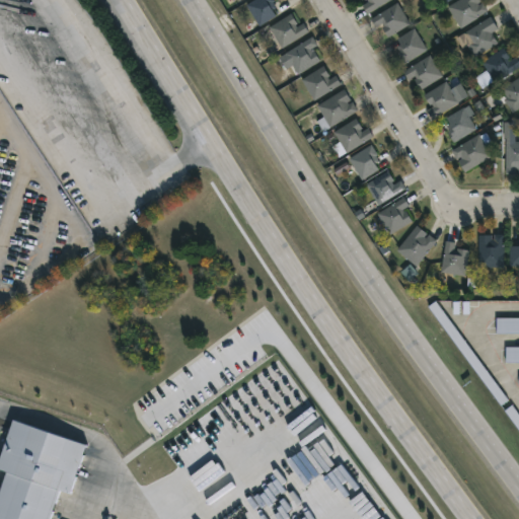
[(261,24),(258,25),(245,4),(251,0),(276,0),(273,2),(276,6),(272,9),(275,15),(261,24)]
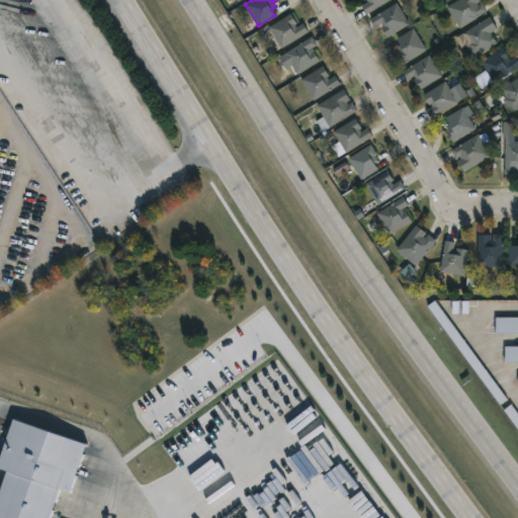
[(386,0),(366,13),(361,5),(368,0),(386,0)]
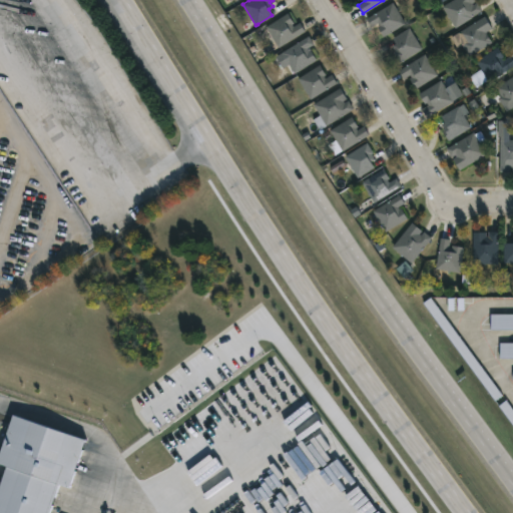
[(476,0),(472,3),(473,4),(477,2),(482,10),(456,28),(442,6),(451,0),(476,0)]
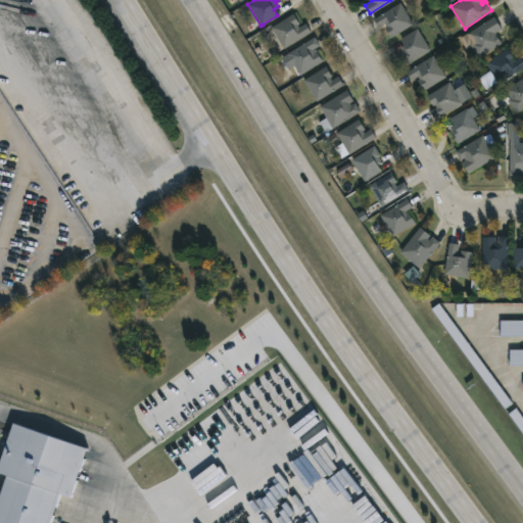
[(400,2),(414,24),(391,37),(385,27),(386,26),(385,22),(378,27),(373,17),(400,2)]
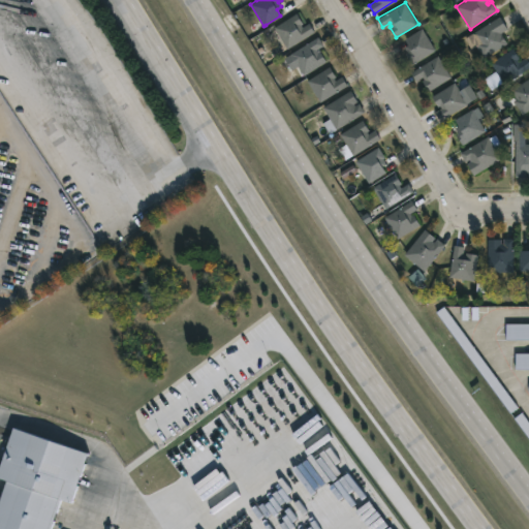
[(301,27),(308,23),(313,32),(286,49),(273,27),(296,13),(302,24),(300,25),(301,27)]
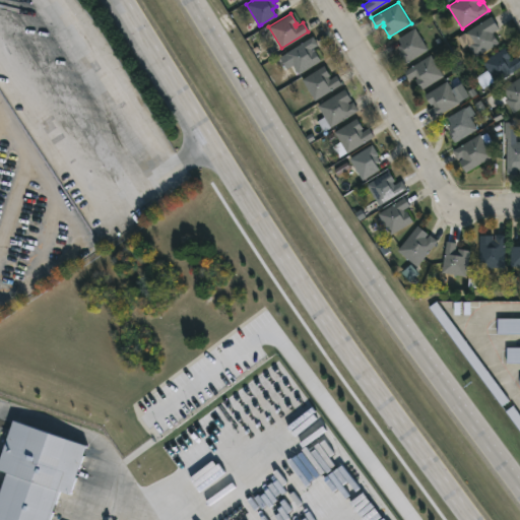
[(499,42),(475,57),(467,44),(470,42),(465,33),(491,15),(499,27),(493,31),(499,42)]
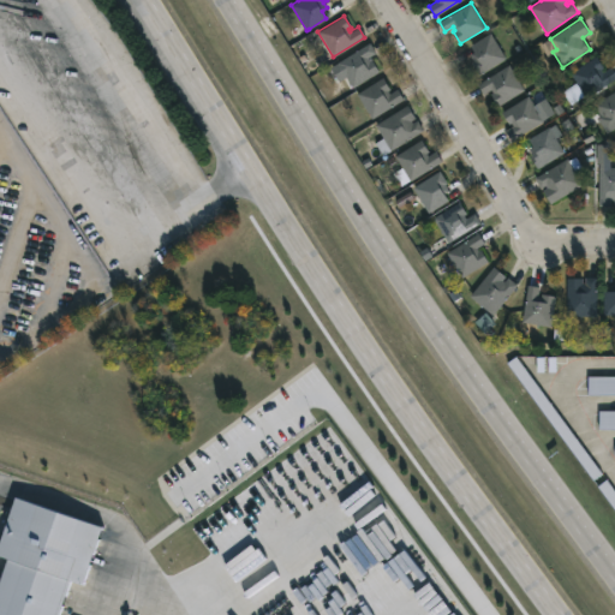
[(508,58),(481,75),(472,63),(475,60),(471,54),(475,52),(471,46),(491,33),(508,58)]
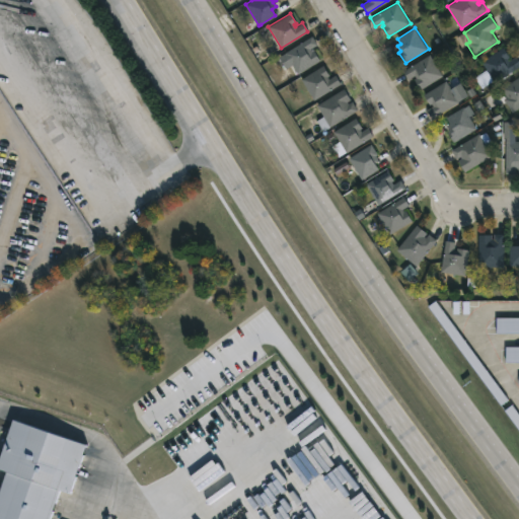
[(309,49),(311,51),(313,50),(319,60),(296,74),(284,52),(311,35),(316,45),(309,49)]
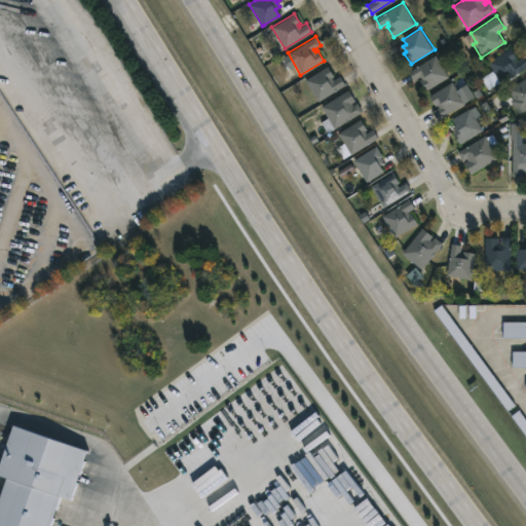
[(516,61),(523,57),(525,62),(525,68),(501,83),(488,62),(511,47),(517,59),(515,60),(516,61)]
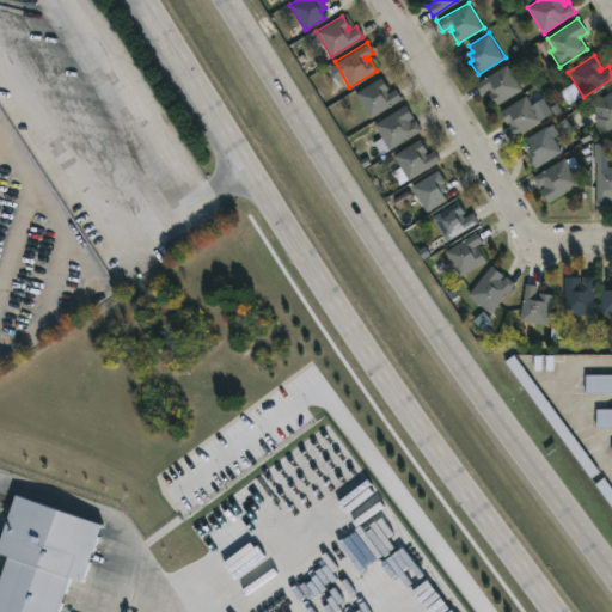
[(507,63),(522,89),(496,105),(489,92),(491,91),(489,89),(482,93),(476,84),(507,63)]
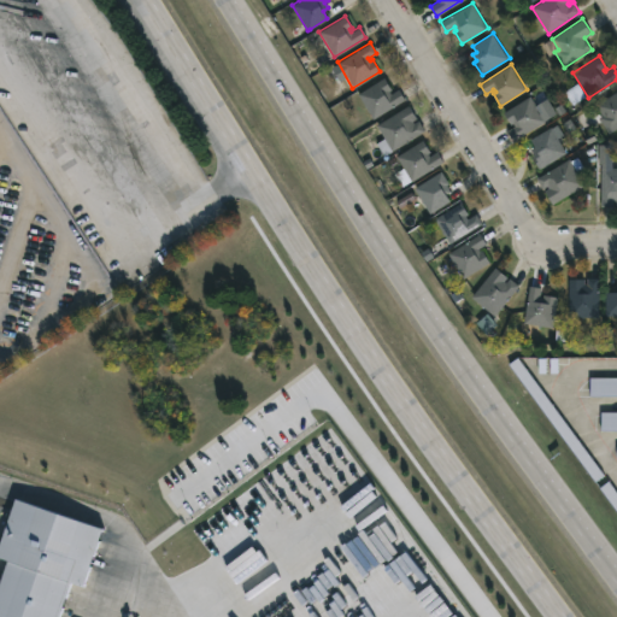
[(391,94),(399,89),(406,100),(372,119),(358,94),(385,77),(392,90),(389,92),(391,94)]
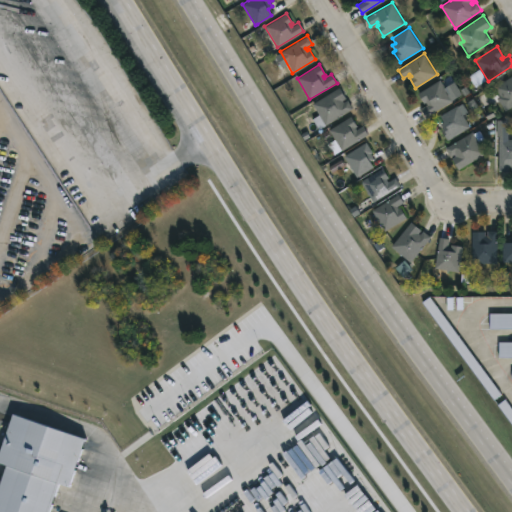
[(511,105),(505,110),(497,98),(500,96),(494,86),(511,75),(511,105)]
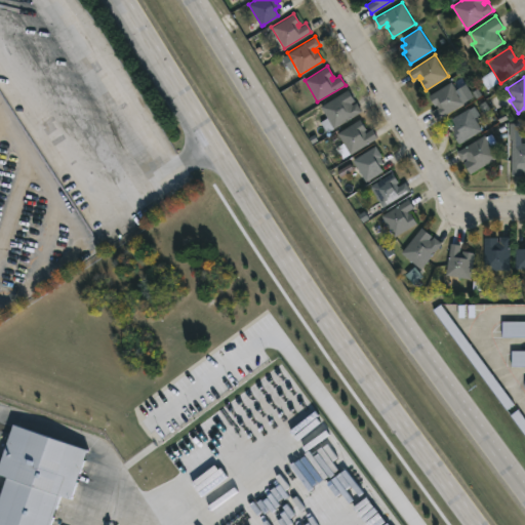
[(465,104),(437,120),(432,111),(439,107),(437,105),(434,107),(428,96),(451,82),(465,104)]
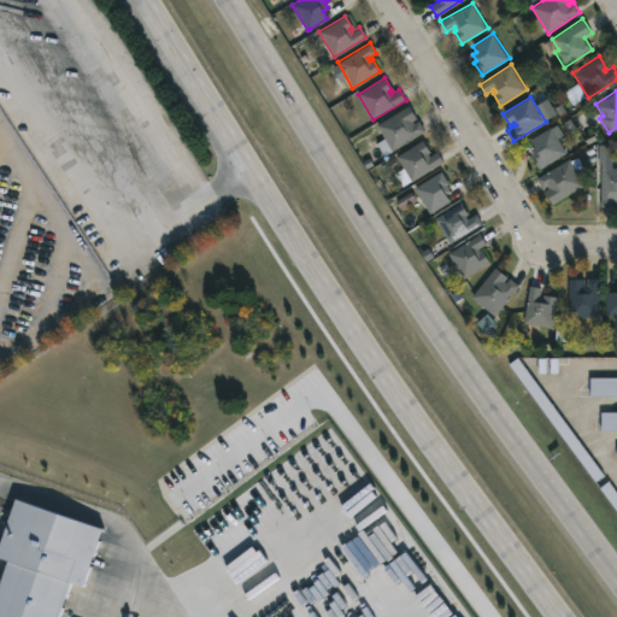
[(413,123),(419,121),(425,131),(392,152),(376,125),(409,105),(417,118),(412,122),(413,123)]
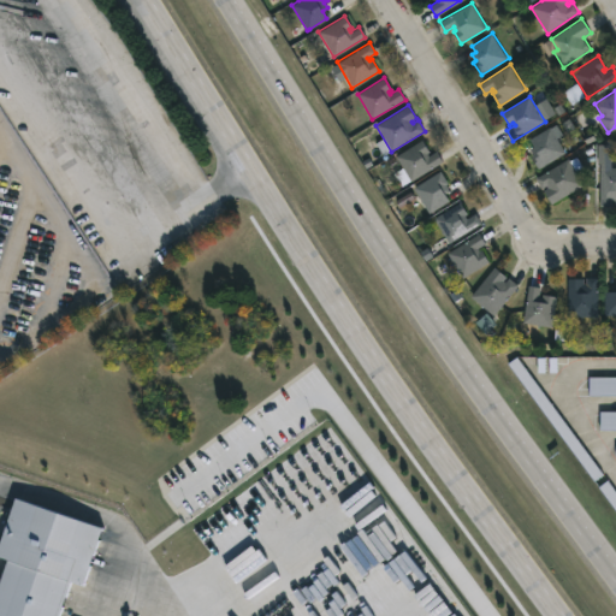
[(566,153),(537,169),(531,157),(534,154),(531,148),(534,146),(531,140),(554,125),(560,136),(557,137),(566,153)]
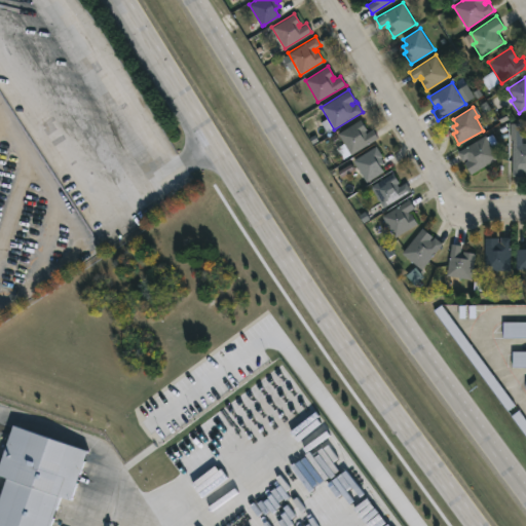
[(366,133),(373,129),(378,138),(350,155),(337,134),(361,119),(367,129),(365,130),(366,133)]
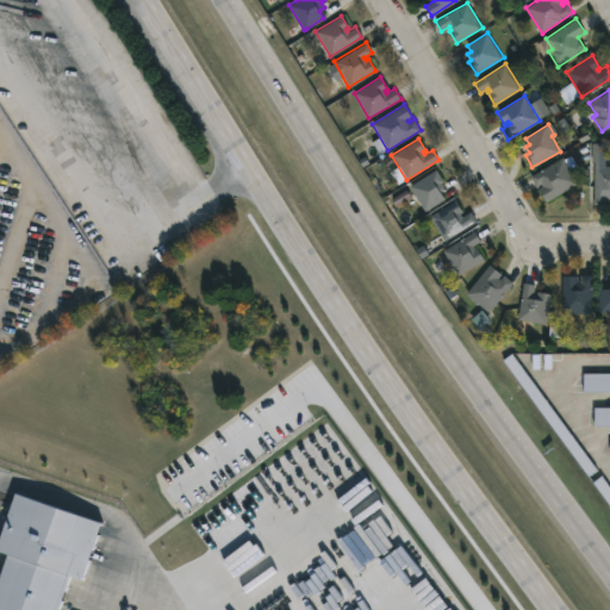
[(578,184),(546,203),(537,188),(543,186),(542,184),(536,186),(530,176),(562,156),(578,184)]
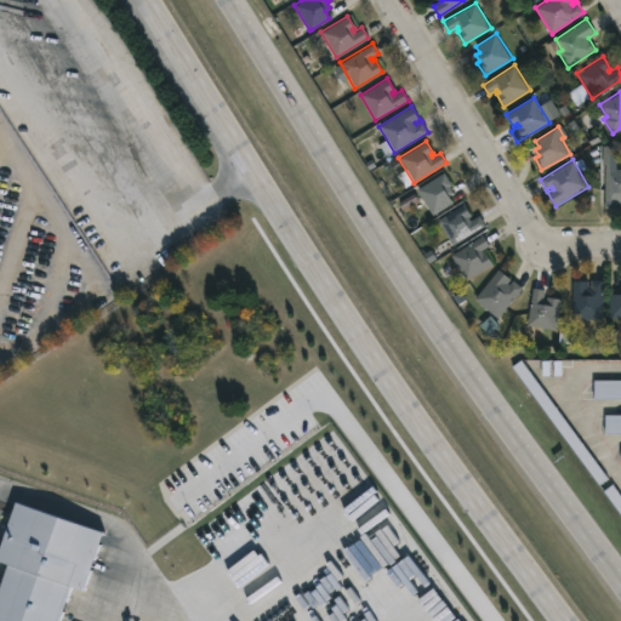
[(620,169),(620,206),(620,201),(617,201),(617,208),(605,206),(605,169),(620,169)]
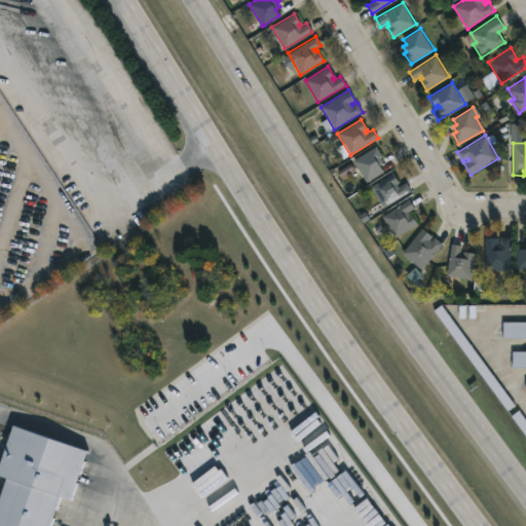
[(383,172),(366,182),(352,160),(376,145),(383,156),(380,158),(383,163),(379,165),(383,172)]
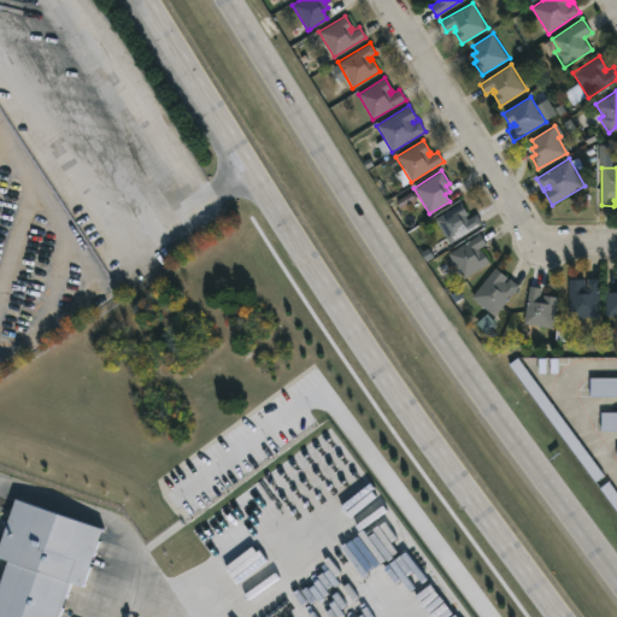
[(466,216),(468,219),(476,213),(482,223),(450,244),(434,218),(462,201),(469,215),(466,216)]
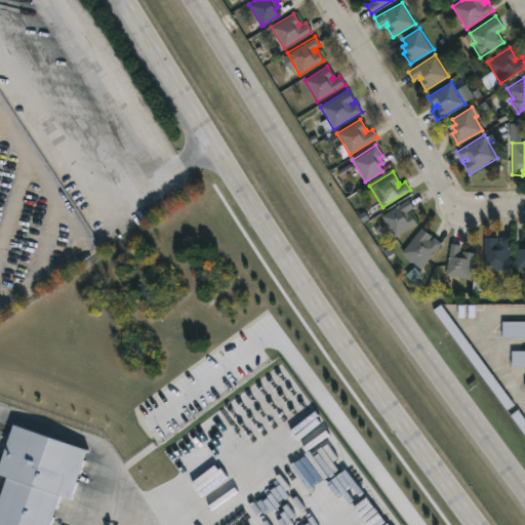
[(407,214),(410,212),(416,224),(394,238),(380,215),(407,199),(413,208),(406,212),(407,214)]
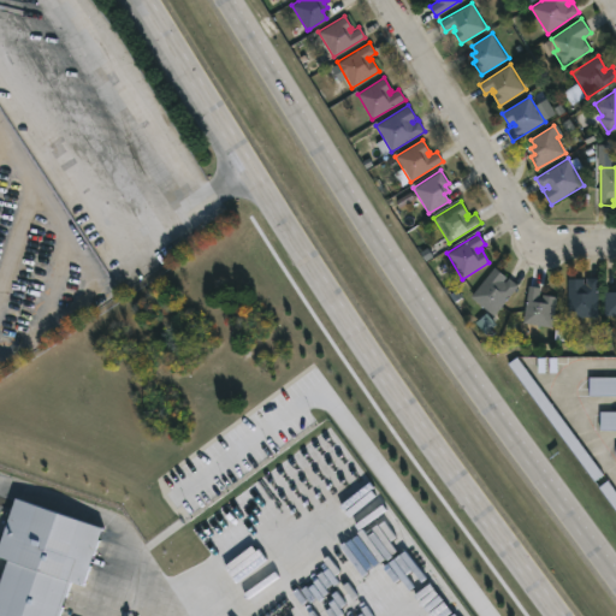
[(503,282),(504,283),(509,278),(519,285),(495,315),(471,296),(495,266),(507,277),(503,282)]
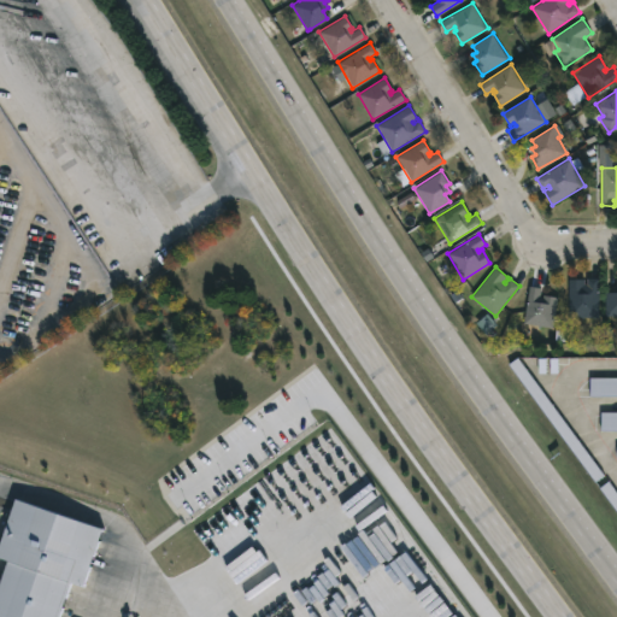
[(600,278),(599,317),(569,317),(569,278),(585,278),(585,285),(587,285),(587,278),(600,278)]
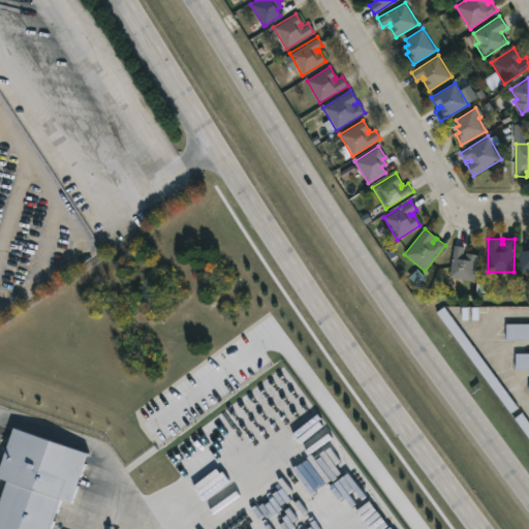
[(464,254),(465,252),(477,254),(473,281),(460,279),(458,288),(447,286),(454,245),(463,247),(462,254),(464,254)]
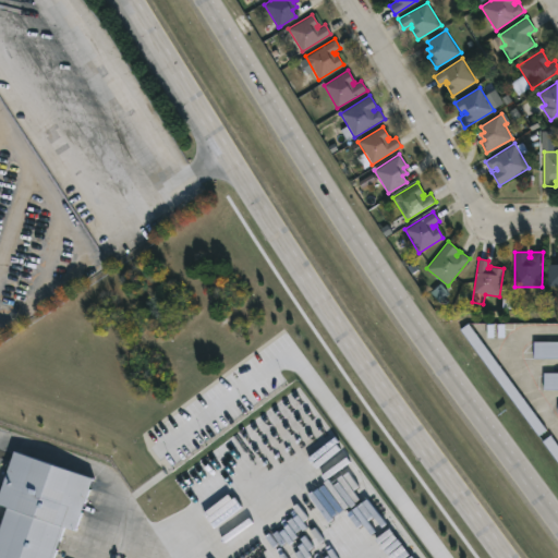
[(557,286),(548,286),(547,264),(555,264),(555,259),(557,259),(557,286)]
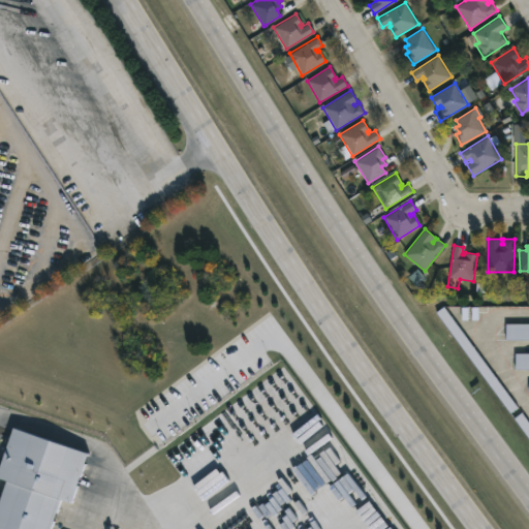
[(446,310),(439,314),(509,414),(517,409),(446,310)]
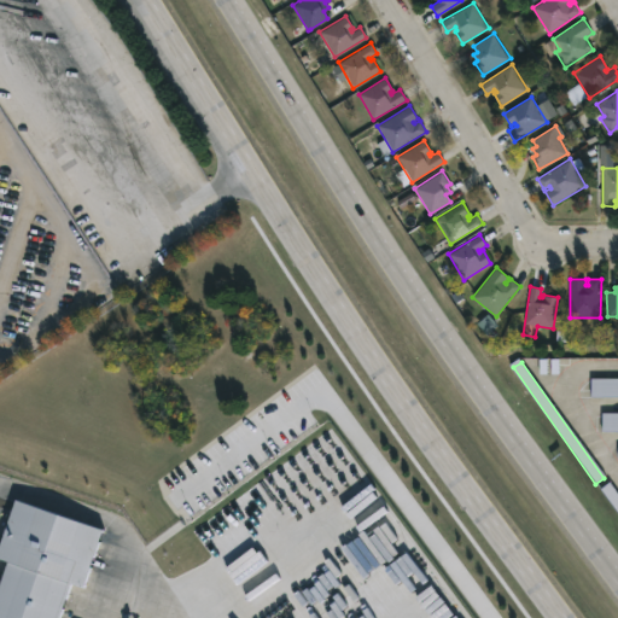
[(617,397),(617,379),(592,379),(592,398),(617,397)]
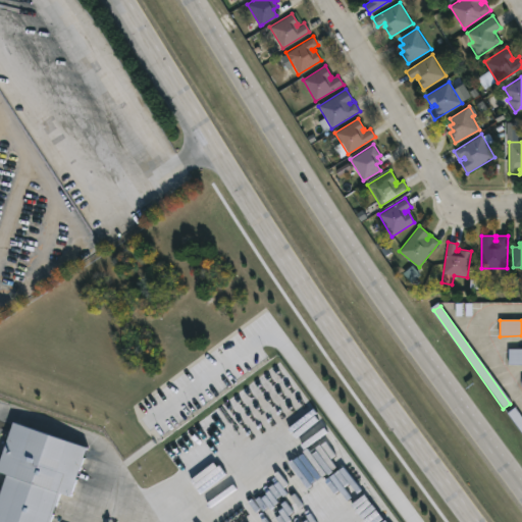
[(521,350),(509,350),(509,366),(521,365),(521,350)]
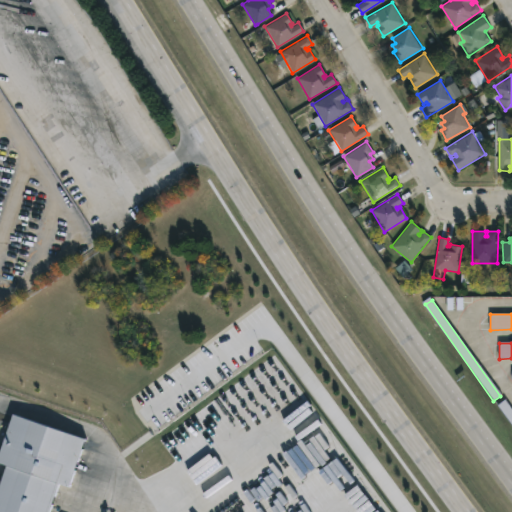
[(500,405),(511,422),(511,406),(508,400),(500,405)]
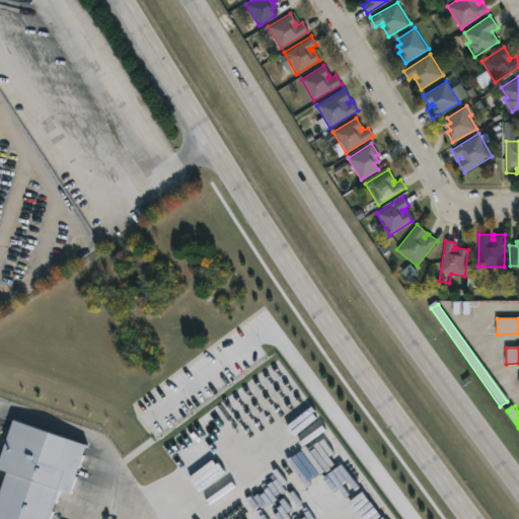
[(84,446),(68,495),(58,491),(48,518),(0,518),(0,487),(5,472),(0,470),(0,450),(10,420),(84,446)]
